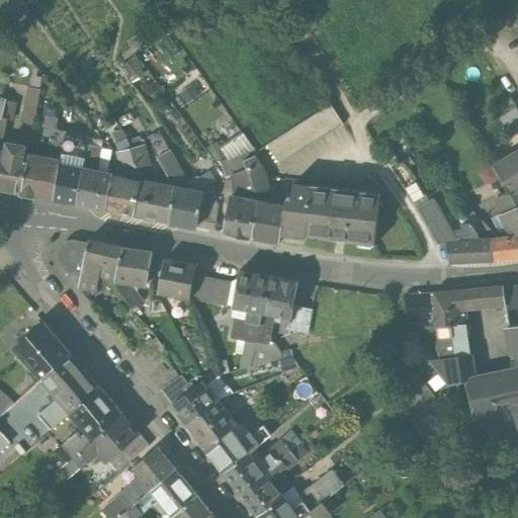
[(29,88),(27,101),(19,135),(32,137),(40,91),(29,88)]
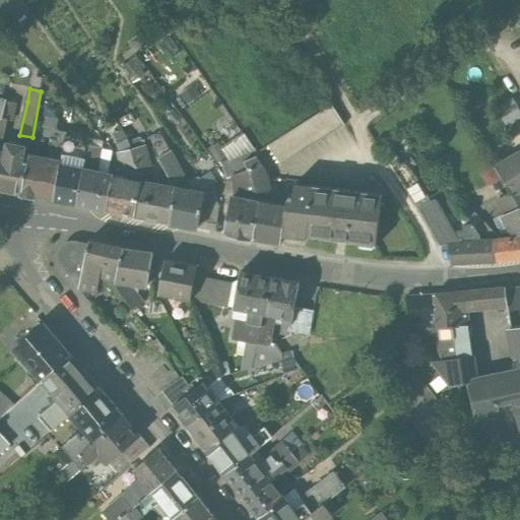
[(10,104),(0,101),(0,149),(6,120),(11,121),(13,115),(8,114),(10,104)]
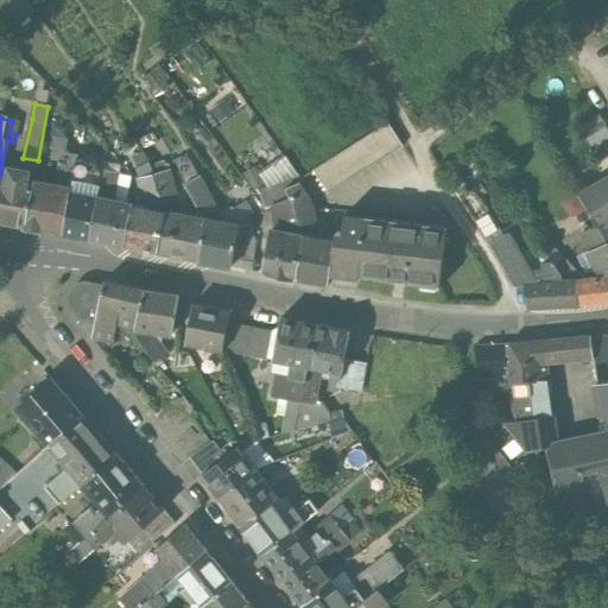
[(375,131),(314,171),(328,194),(391,154),(375,131)]
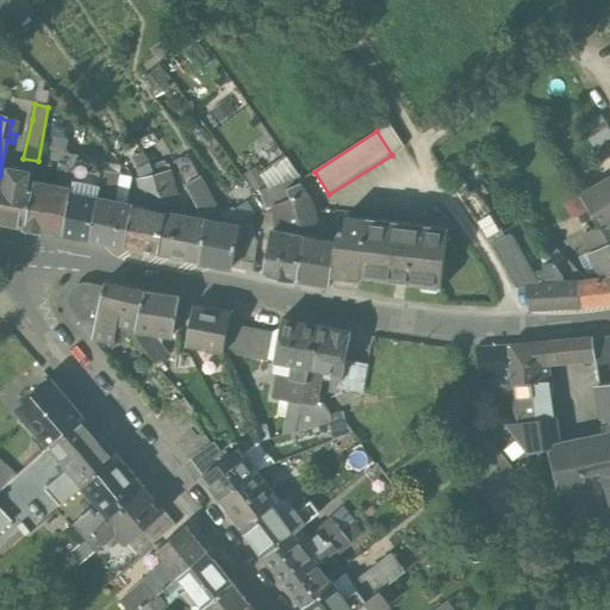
[(149,162),(138,147),(132,151),(135,155),(131,157),(141,178),(154,175),(153,170),(149,162)]
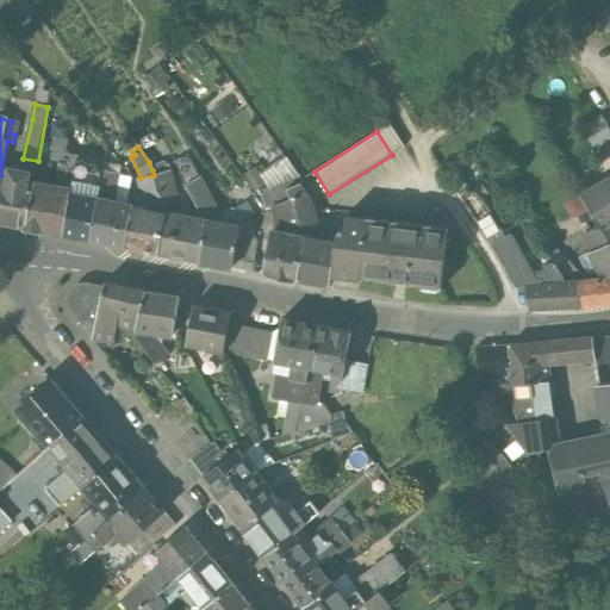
[(56,188),(41,186),(42,179),(49,174),(50,163),(38,161),(35,185),(26,228),(64,235),(72,195),(72,194),(79,156),(66,153),(64,162),(60,162),(56,188)]
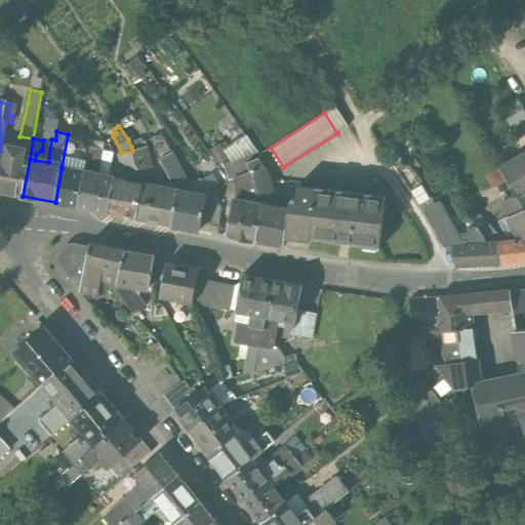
[(76,170),(62,167),(62,168),(55,202),(79,207),(84,172),(87,162),(89,148),(83,146),(84,140),(78,139),(74,161),(76,170)]
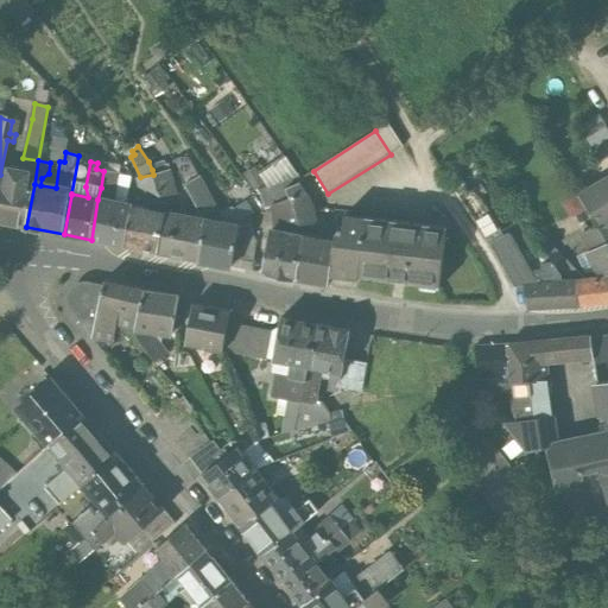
[(0,177),(0,221),(26,227),(35,184),(29,183),(31,170),(10,166),(7,178),(0,177)]
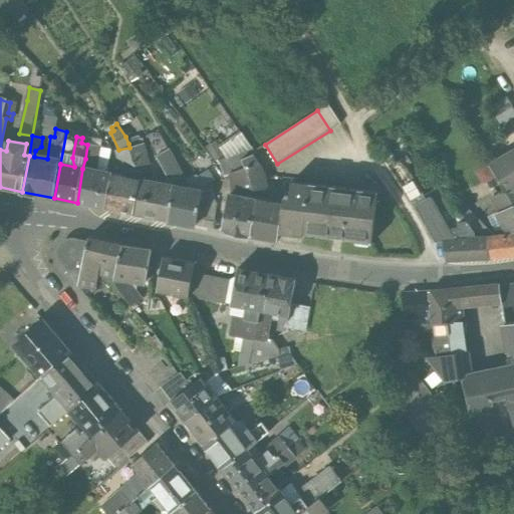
[(102,148),(87,145),(85,159),(99,162),(102,148)]
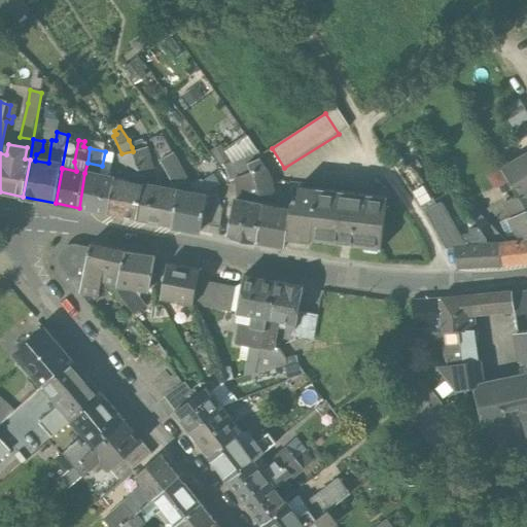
[(147,148),(133,151),(138,167),(151,164),(147,148)]
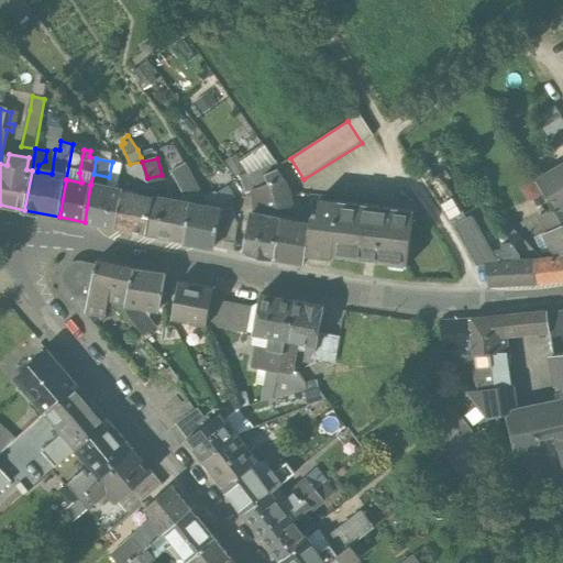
[(140,195),(116,190),(110,227),(146,234),(153,197),(152,197),(147,178),(142,162),(130,164),(128,164),(132,181),(135,180),(140,195)]
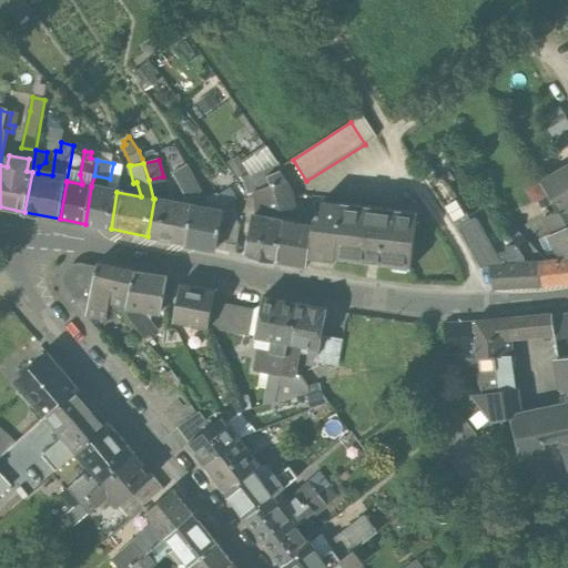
[(205,199),(188,165),(173,173),(191,206),(203,209),(205,199)]
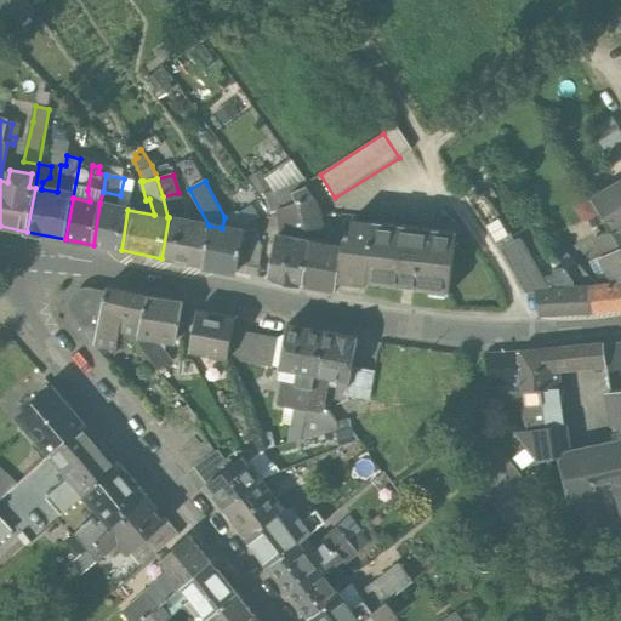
[(620,181),(591,200),(609,231),(611,237),(620,231),(620,181)]
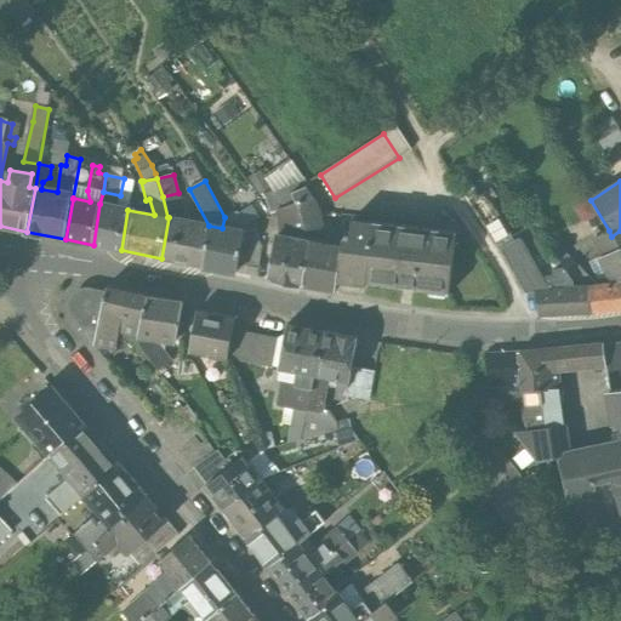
[(298,182),(265,195),(271,212),(297,204),(312,199),(303,188),(301,189),(298,183),(300,182),(298,182)]
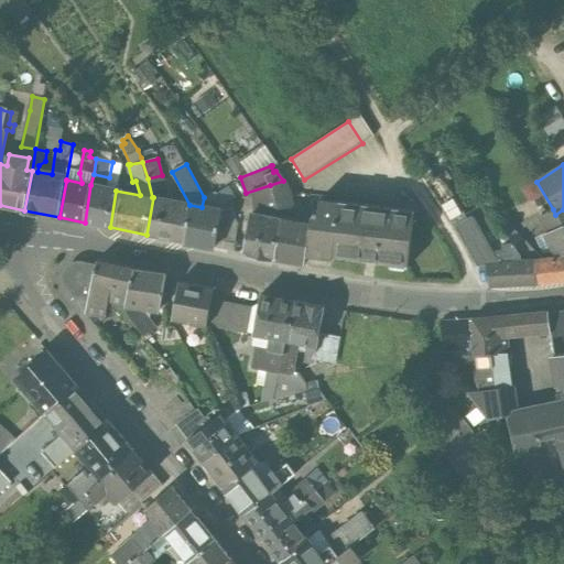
[(167,193),(162,175),(148,179),(152,197),(153,197),(147,235),(183,241),(190,205),(166,201),(167,193)]
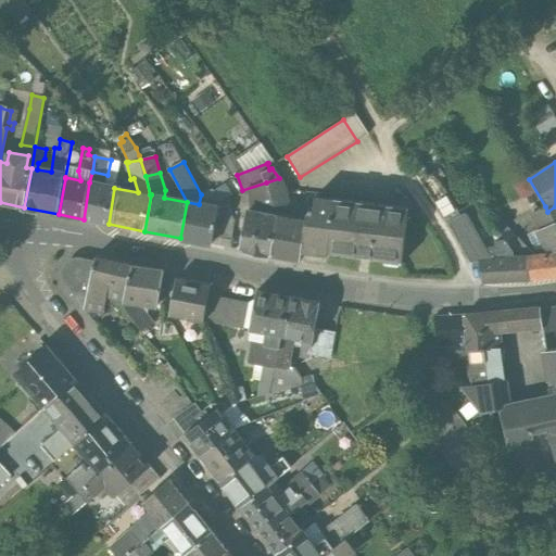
[(460,211),(437,175),(421,185),(444,219),(460,211)]
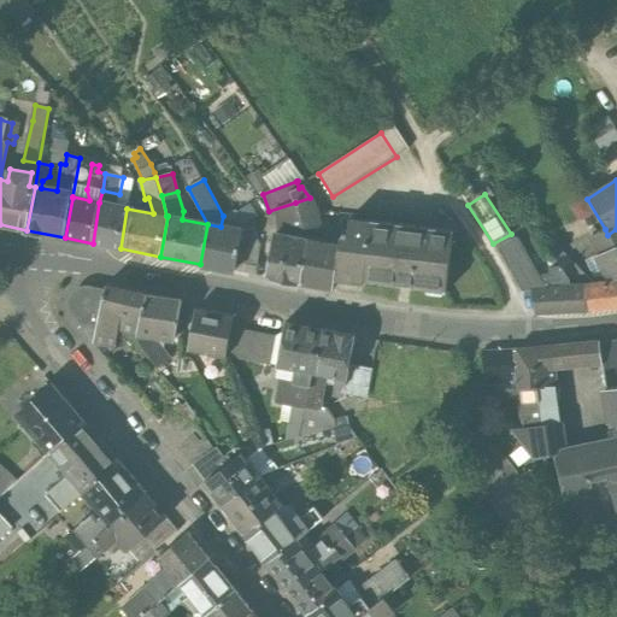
[(324,242),(313,206),(310,198),(295,203),(307,240),(300,285),(335,289),(336,280),(335,280),(336,276),(341,246),(340,245),(324,242)]
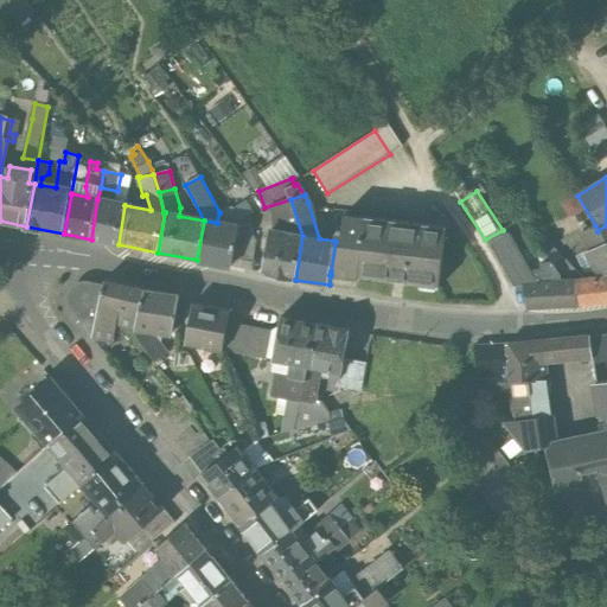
[(125,205),(97,199),(91,240),(119,244),(125,205)]
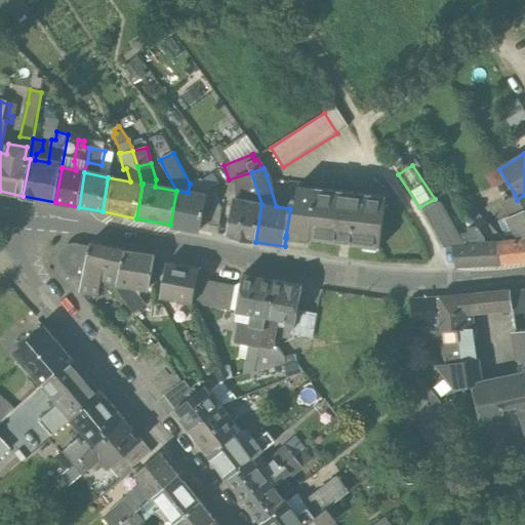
[(251,172),(229,179),(231,186),(238,184),(239,190),(245,191),(248,201),(261,204),(251,172)]
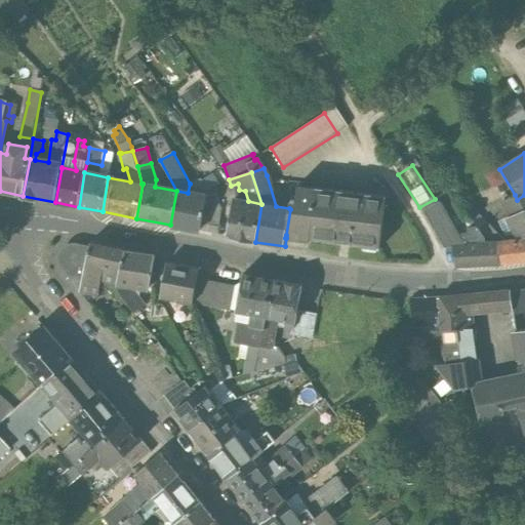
[(297,187),(295,202),(290,201),(289,208),(290,209),(286,235),(311,238),(317,188),(297,187)]
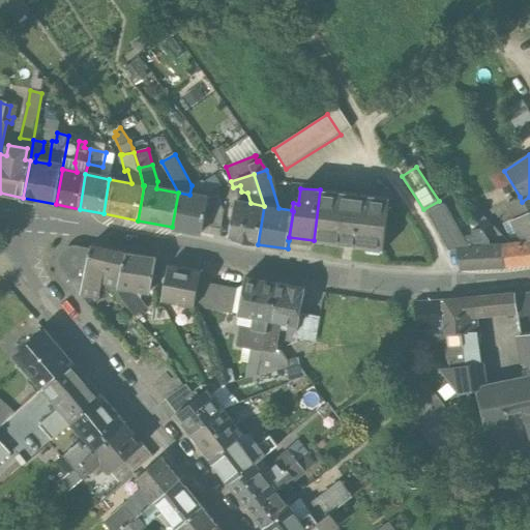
[(389,198),(320,189),(314,240),(314,243),(315,243),(316,240),(382,247),(382,252),(383,252),(389,198)]
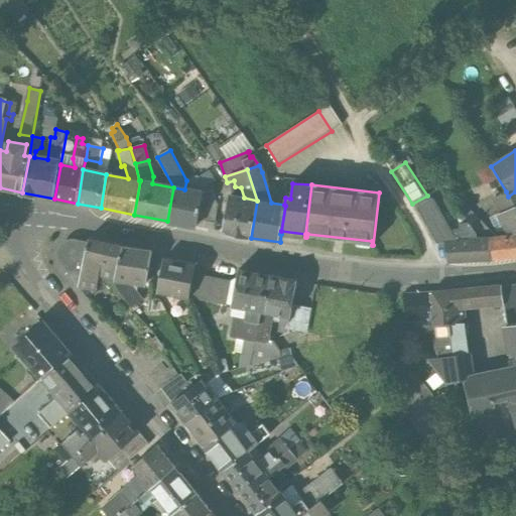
[(184,189),(173,187),(167,221),(197,227),(199,219),(203,194),(184,189)]
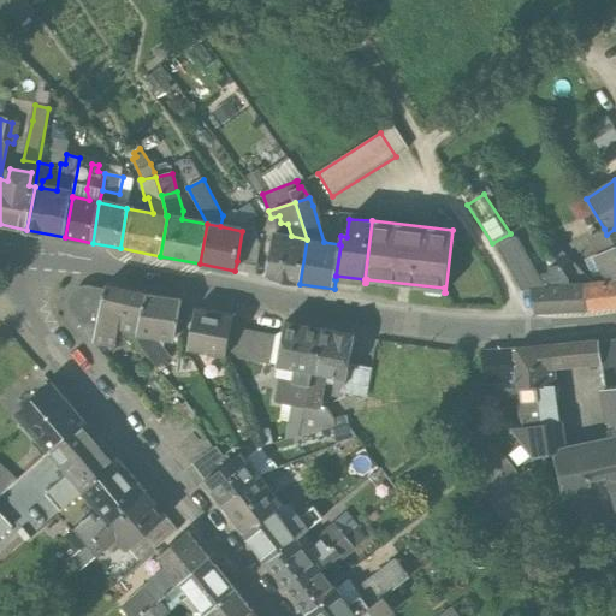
[(604,229),(597,232),(594,229),(590,231),(602,253),(615,247),(608,235),(606,235),(604,229)]
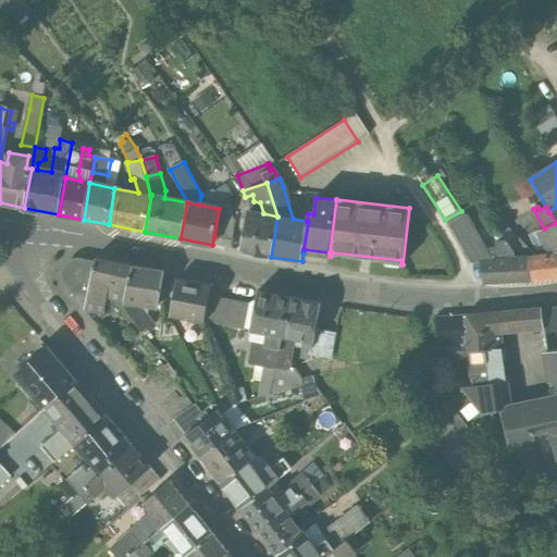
[(236,221),(226,208),(219,209),(214,236),(233,239),(236,221)]
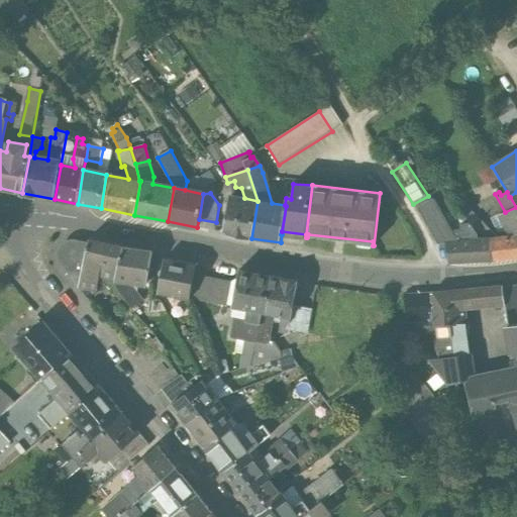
[(455,195),(445,201),(455,217),(456,218),(462,214),(467,212),(455,195)]
